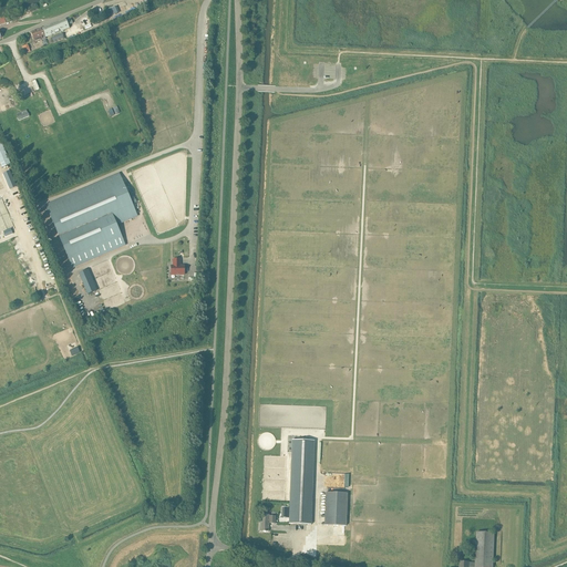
[(65,19),(42,28),(45,38),(66,28),(68,30),(69,29),(69,28),(69,26),(72,23),(70,17),(65,19)]
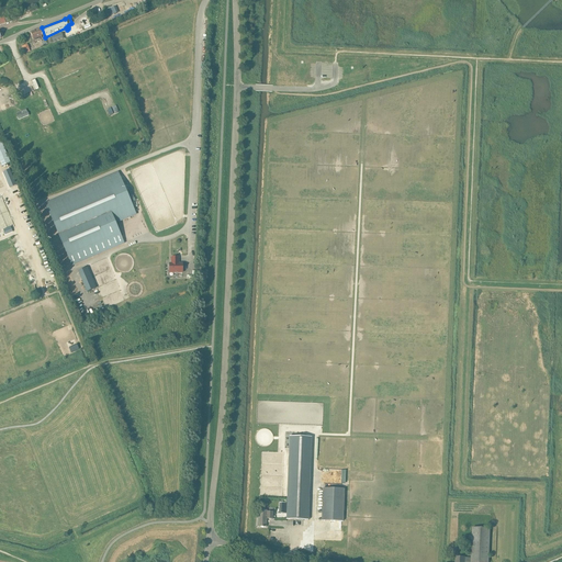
[(42,27),(41,27),(30,32),(34,43),(45,38),(45,37),(42,27)]
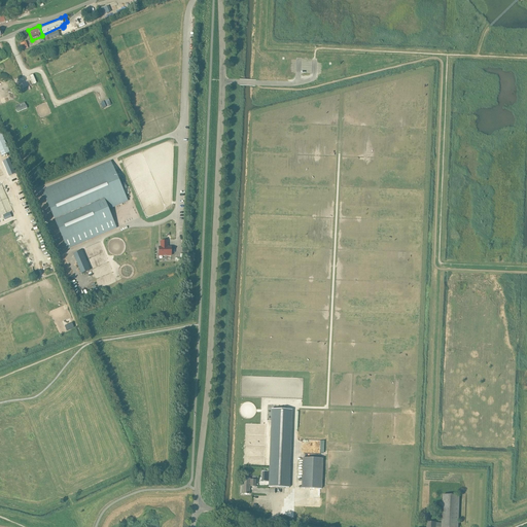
[(21,107),(15,109),(18,112),(25,109),(27,108),(25,103),(20,104),(21,107)]
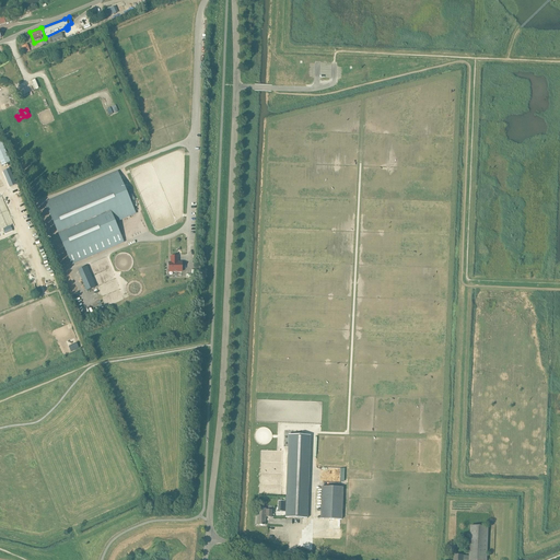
[(15,184),(14,182),(9,170),(3,172),(8,184),(10,187),(15,184)]
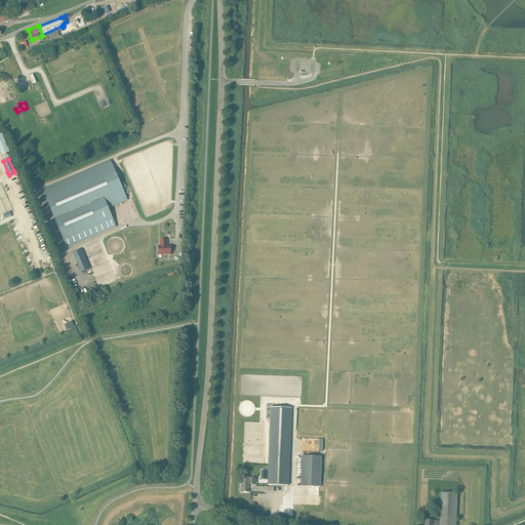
[(42,191),(67,248),(116,227),(108,208),(127,200),(111,161),(42,191)]
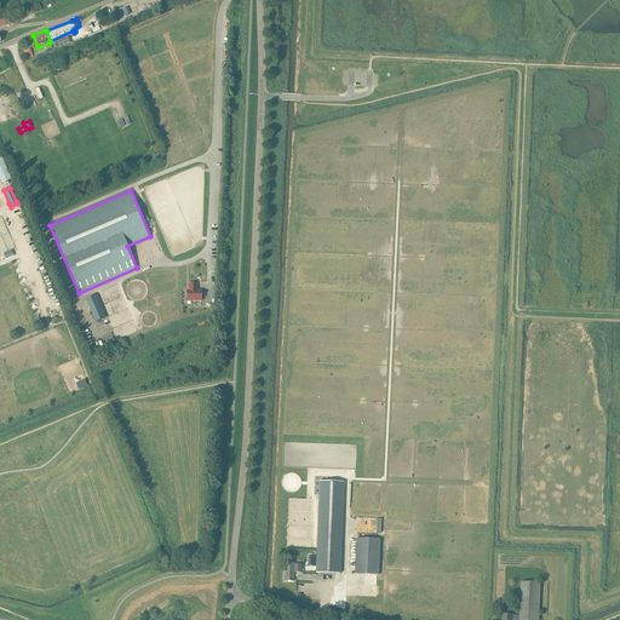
[(197,288),(197,285),(189,285),(189,291),(187,291),(187,300),(201,300),(201,291),(196,291),(196,288),(197,288)]
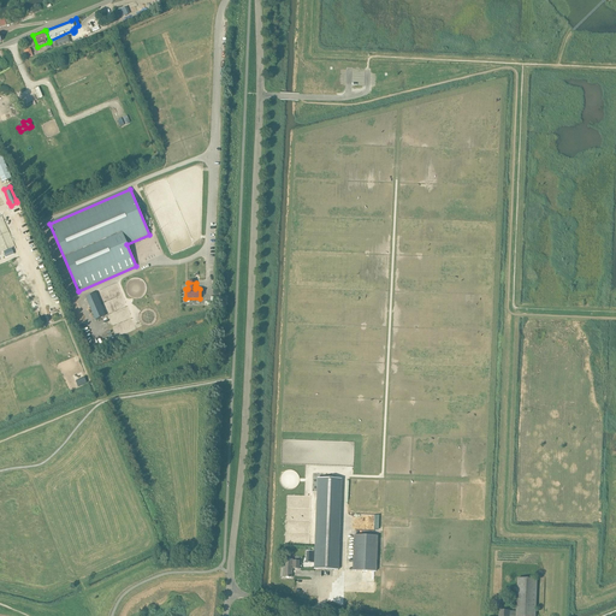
[(84,297),(94,319),(105,314),(95,292),(84,297)]
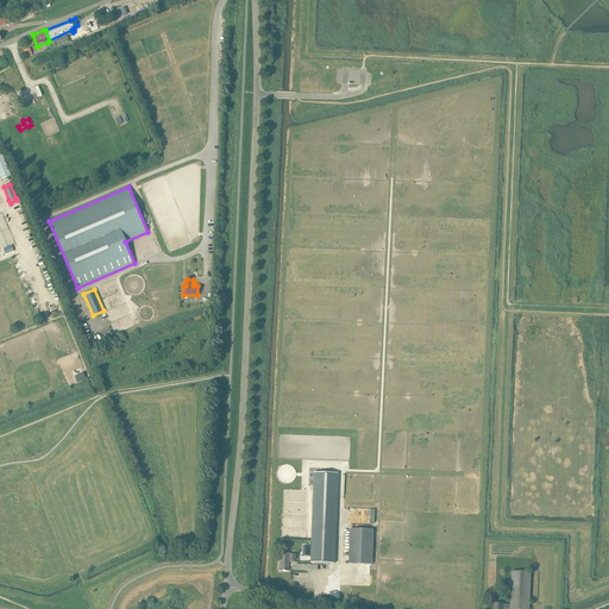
[(334,564),(337,491),(338,475),(338,473),(332,473),(314,473),(313,490),(311,563),(328,564),(334,564)]
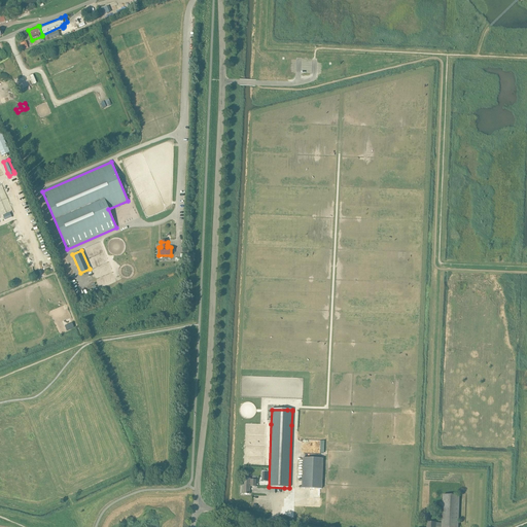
[(302,489),(321,489),(322,459),(303,458),(302,489)]
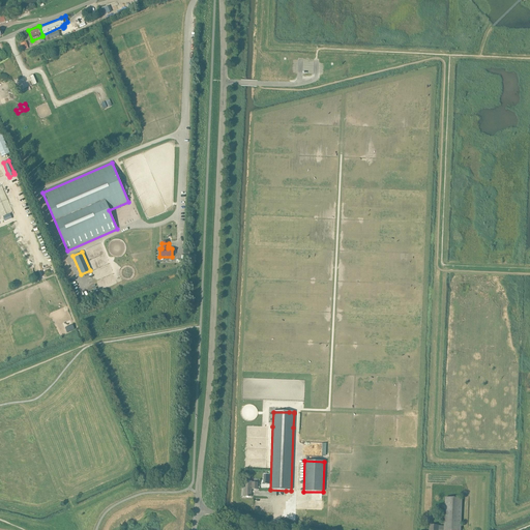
[(257,490),(257,482),(252,482),(252,481),(243,481),(243,497),(251,497),(252,489),(257,490)]
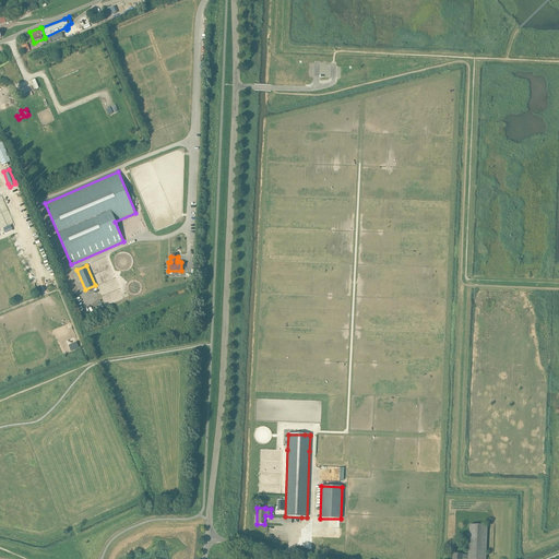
[(486,558),(487,525),(470,525),(468,555),(467,558),(486,558)]
